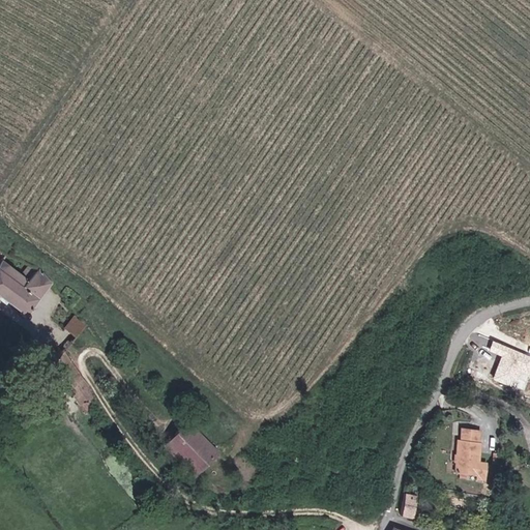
[(5,259),(7,254),(0,248),(0,262),(1,263),(0,264),(0,293),(24,312),(25,314),(26,315),(28,316),(30,316),(31,315),(31,313),(31,312),(54,283),(42,268),(31,281),(5,259)]
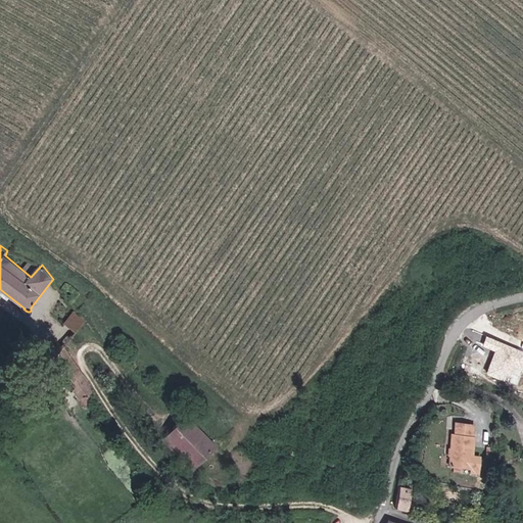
[(66,322),(77,332),(89,321),(79,311),(66,322)]
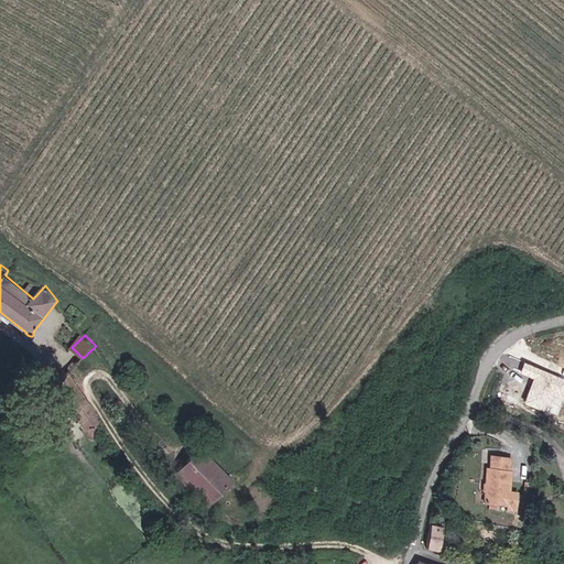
[(98,422),(94,410),(69,372),(56,383),(68,403),(85,429),(98,422)]
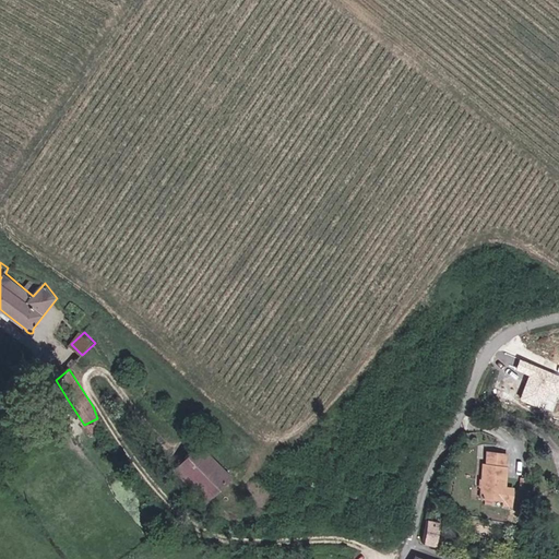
[(171,467),(201,499),(227,475),(197,443),(171,467)]
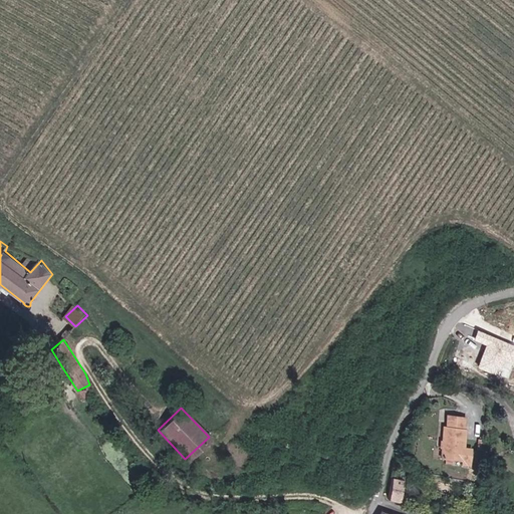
[(467,417),(450,415),(449,425),(446,424),(442,455),(461,457),(460,461),(469,462),(471,445),(463,444),(467,417)]
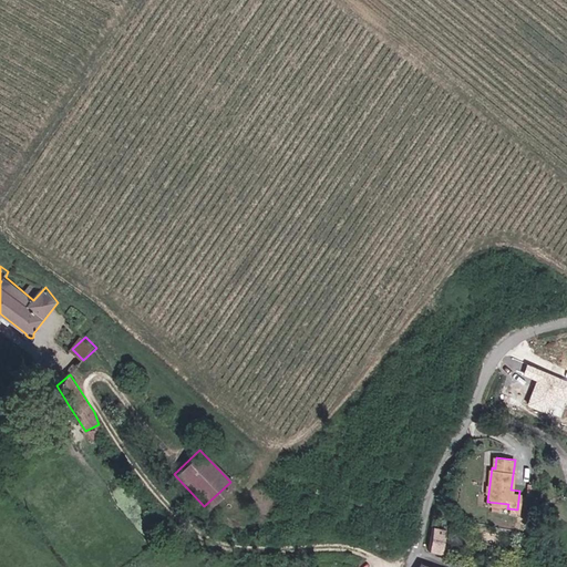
[(447,531),(436,527),(436,528),(431,548),(442,550),(447,531)]
